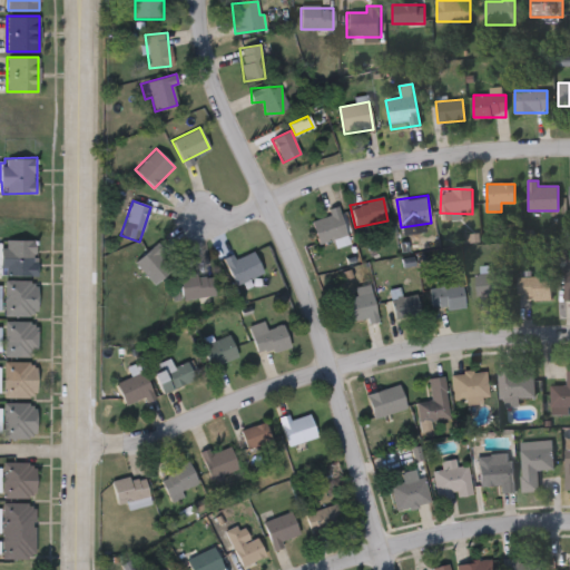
[(36,275),(1,275),(1,239),(36,239),(36,275)]
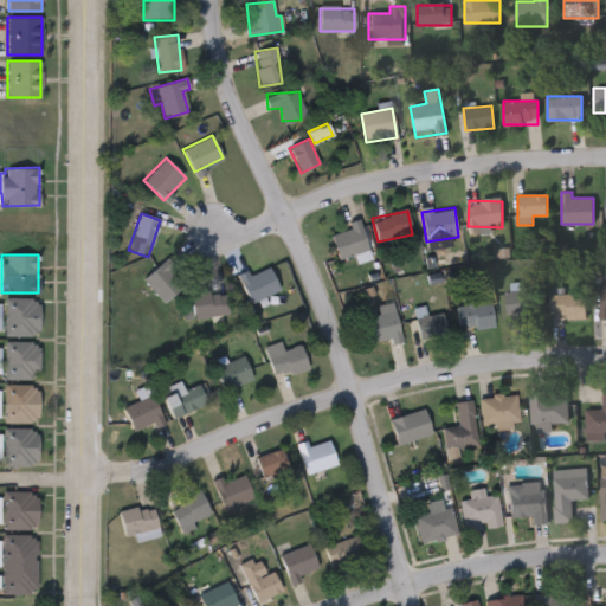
[(142,281),(163,262),(185,285),(163,304),(142,281)]
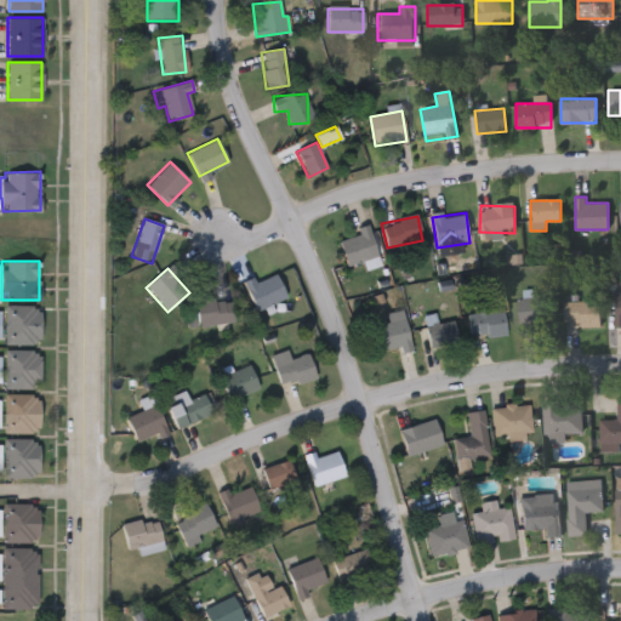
[(254,278),(256,284),(275,274),(286,298),(255,312),(241,283),(254,278)]
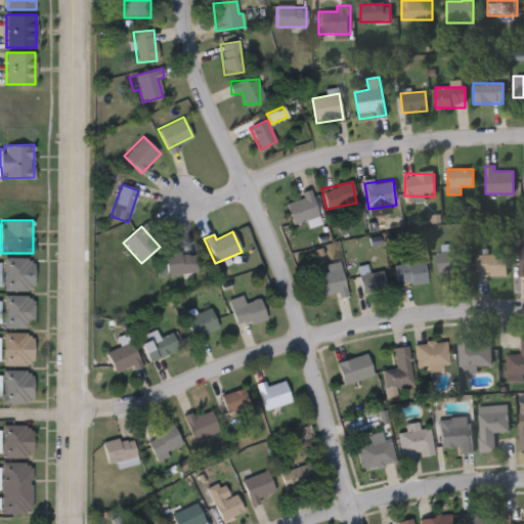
[(194,251),(198,270),(168,276),(164,256),(194,251)]
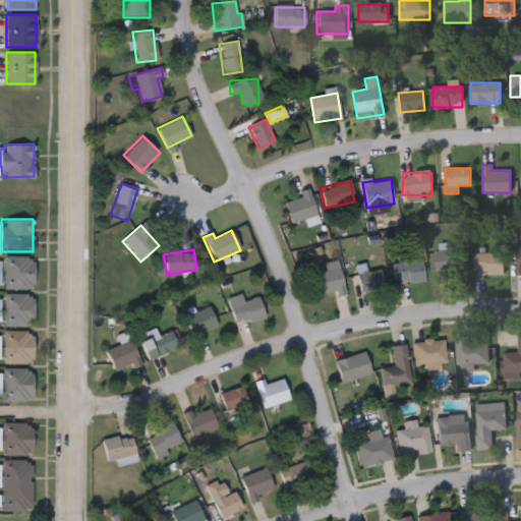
[(461,249),(461,276),(437,276),(437,249),(461,249)]
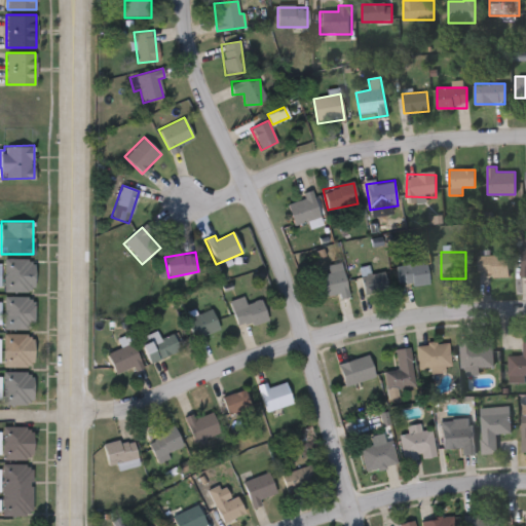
[(510,276),(478,276),(478,255),(510,255),(510,276)]
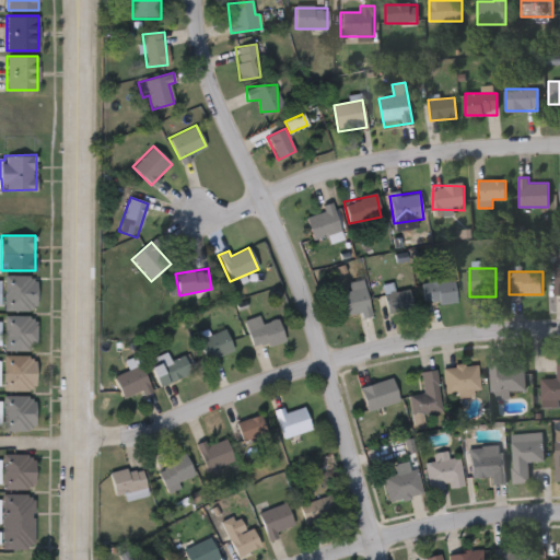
[(424,304),(424,273),(440,273),(440,280),(456,280),(456,304),(424,304)]
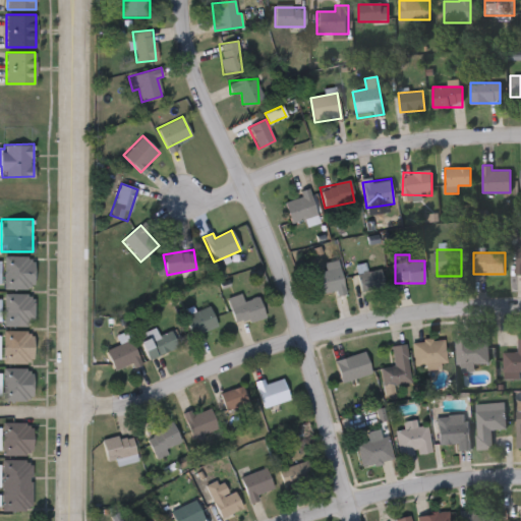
[(4,255),(33,255),(33,288),(4,288),(4,255)]
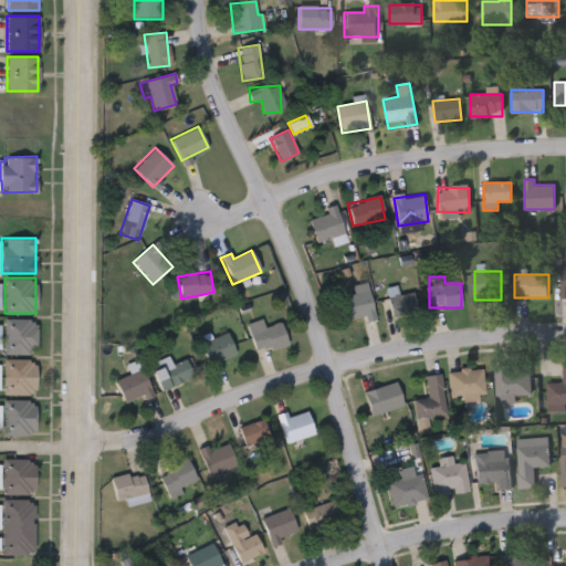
[(374,317),(344,321),(341,295),(370,292),(374,317)]
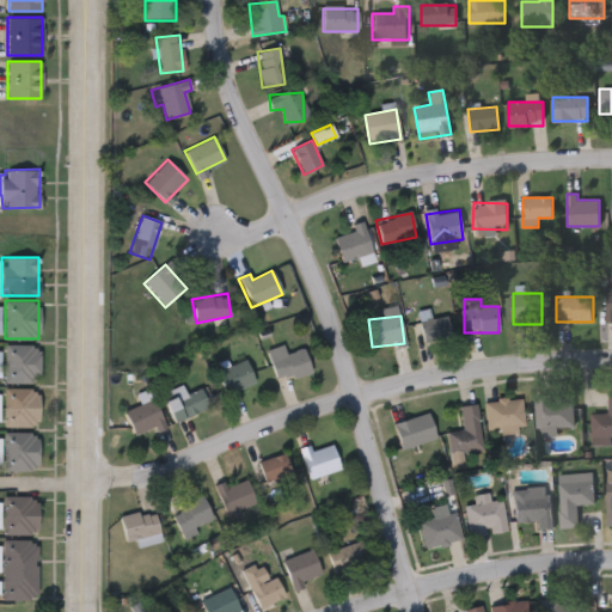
[(452,337),(423,343),(418,322),(447,316),(452,337)]
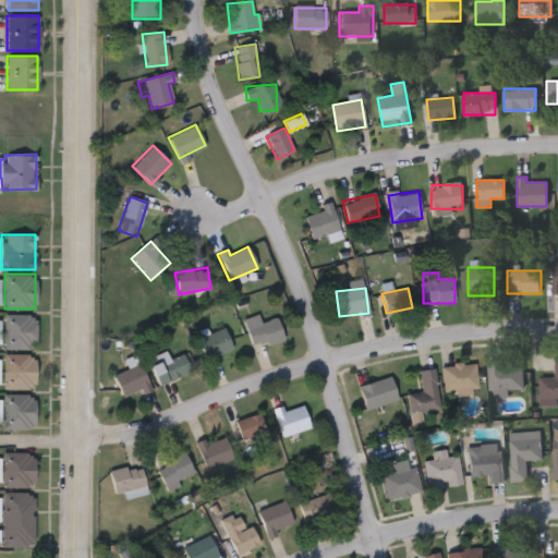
[(4,348),(4,313),(35,313),(35,348),(4,348)]
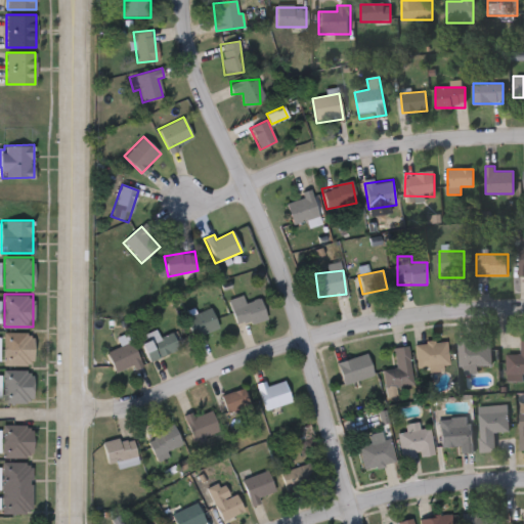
[(245,304),(260,299),(266,318),(237,328),(228,300),(243,296),(245,304)]
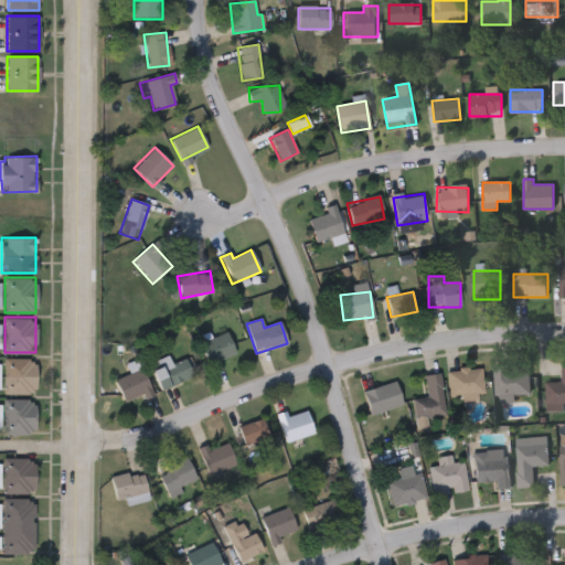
[(211,339),(226,332),(236,353),(210,365),(198,339),(209,333),(211,339)]
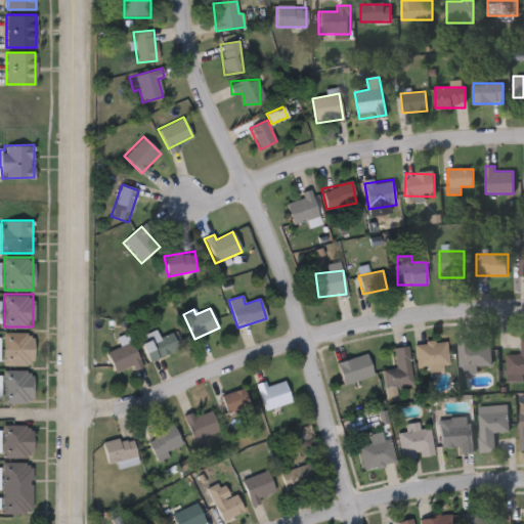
[(3,363),(3,332),(33,332),(33,363),(3,363)]
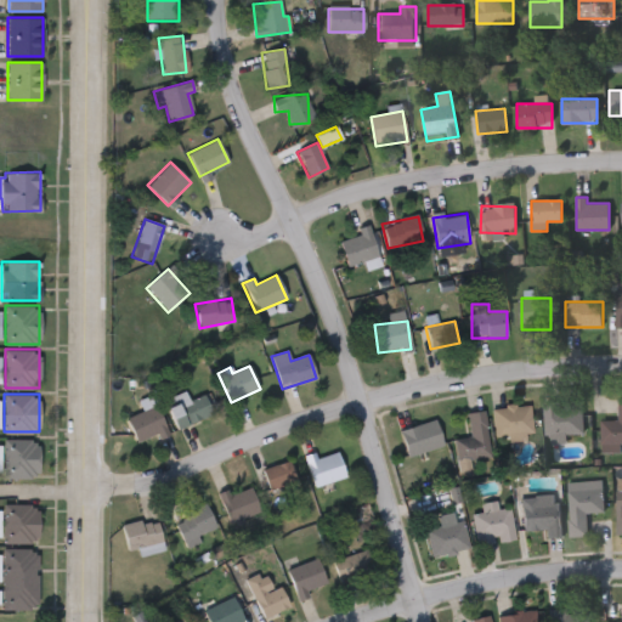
[(204,395),(213,414),(176,430),(165,403),(186,394),(190,401),(204,395)]
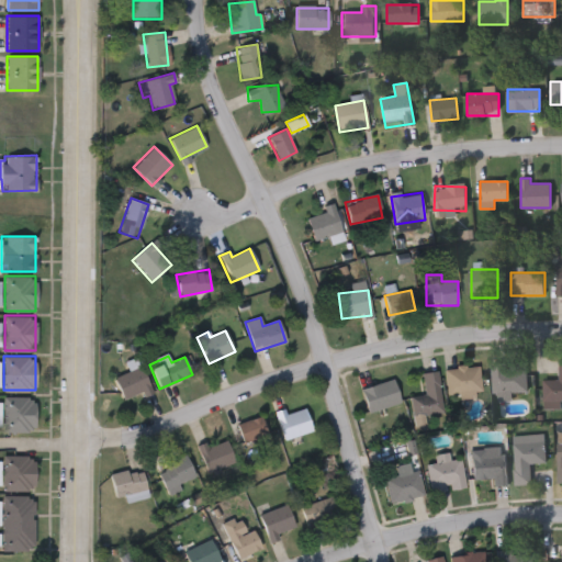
[(561,359),(561,401),(542,401),(542,380),(558,380),(558,359),(561,359)]
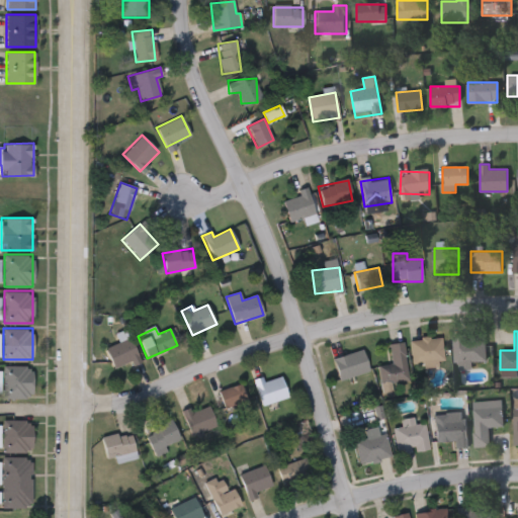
[(104,349),(119,343),(116,336),(126,332),(139,359),(113,370),(104,349)]
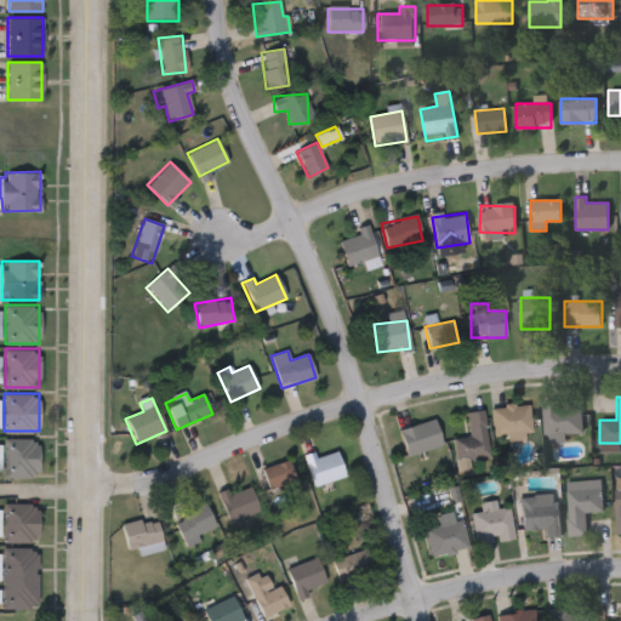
[(543,434),(542,400),(581,400),(581,433),(543,434)]
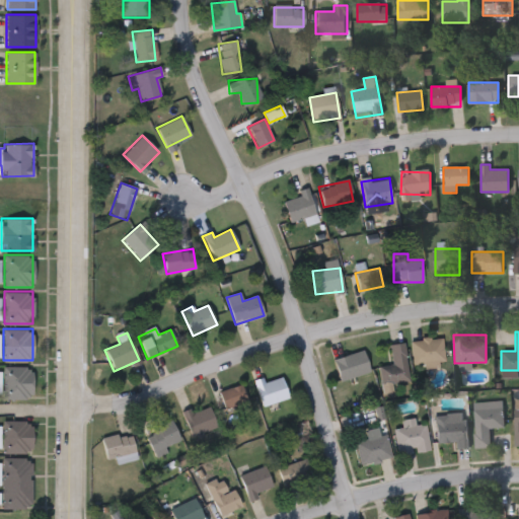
[(413,364),(411,341),(443,339),(444,362),(413,364)]
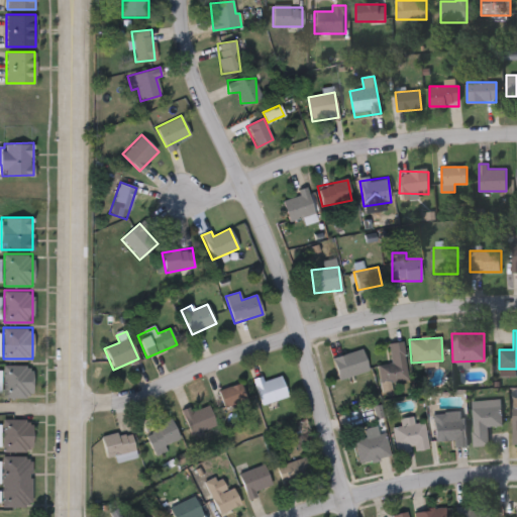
[(408,380),(380,383),(378,366),(391,364),(388,342),(403,341),(408,380)]
